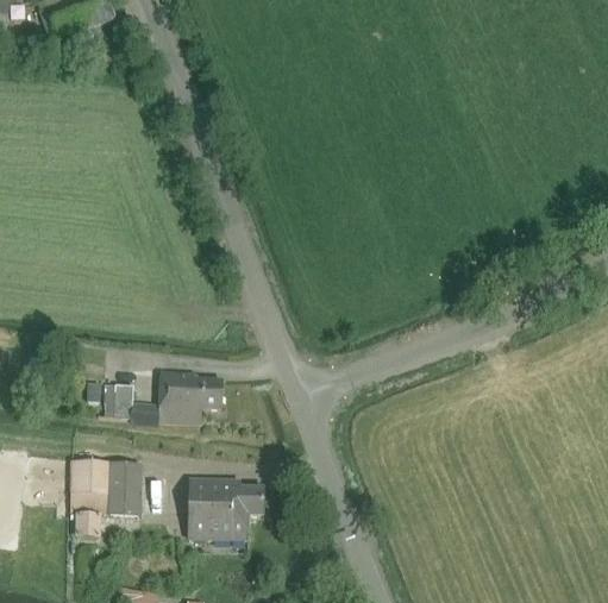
[(0,0),(0,30),(7,31),(11,0),(0,0)]
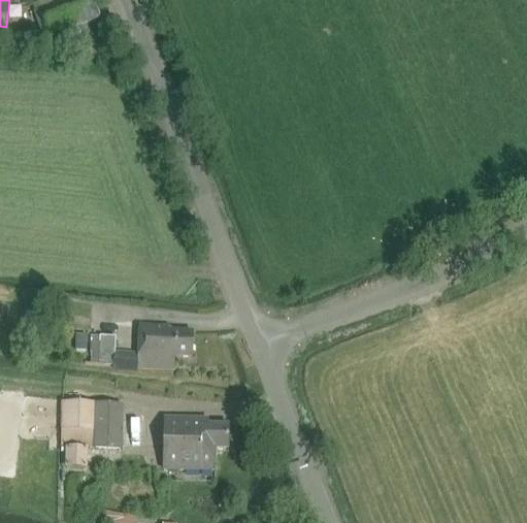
[(83,22),(101,14),(95,0),(38,0),(33,2),(47,42),(85,29),(83,22)]
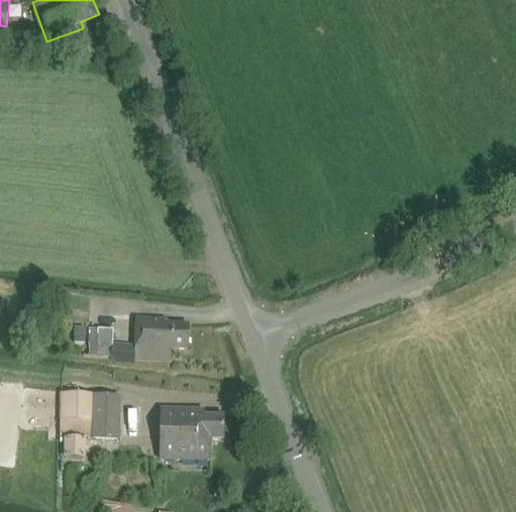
[(135,361),(136,356),(171,357),(171,345),(189,345),(189,322),(168,321),(168,317),(137,316),(136,342),(113,341),(114,325),(91,324),(89,353),(111,354),(111,360),(135,361)]
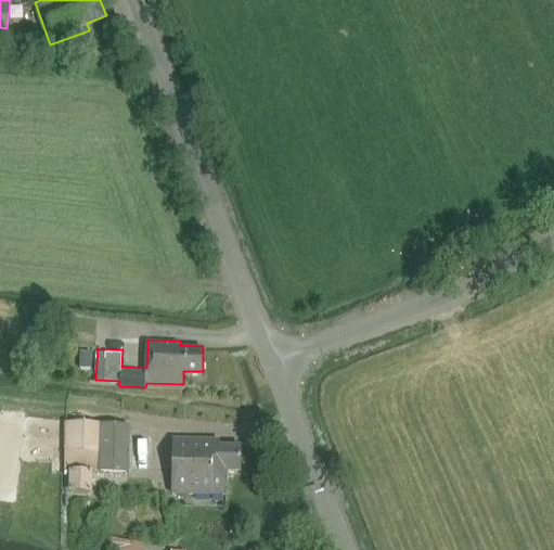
[(93,347),(80,347),(79,367),(92,367),(93,347)]
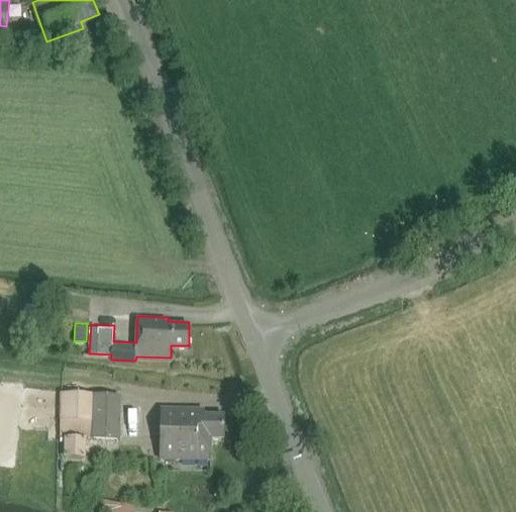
[(121,393),(61,390),(59,434),(65,434),(64,455),(86,456),(87,435),(119,437),(121,393)]
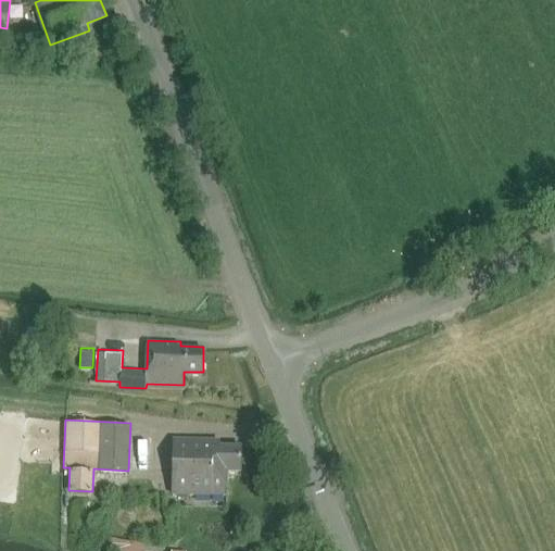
[(174,492),(228,492),(228,470),(242,470),(242,443),(216,443),(216,437),(174,436),(174,492)]
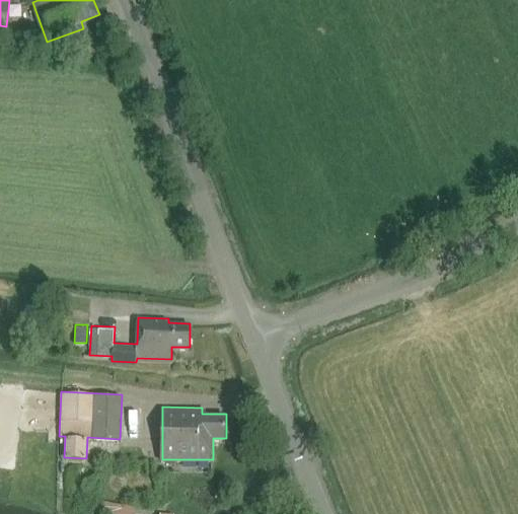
[(181,513),(135,509),(135,506),(124,504),(102,500),(99,513),(181,513)]
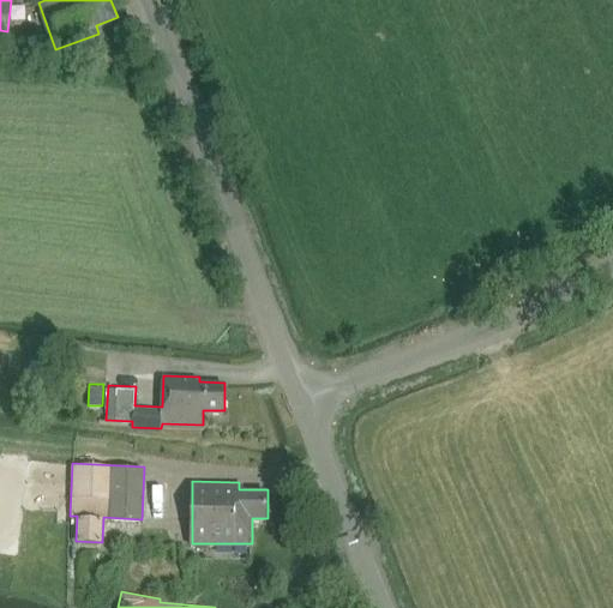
All buildings are outlined.
